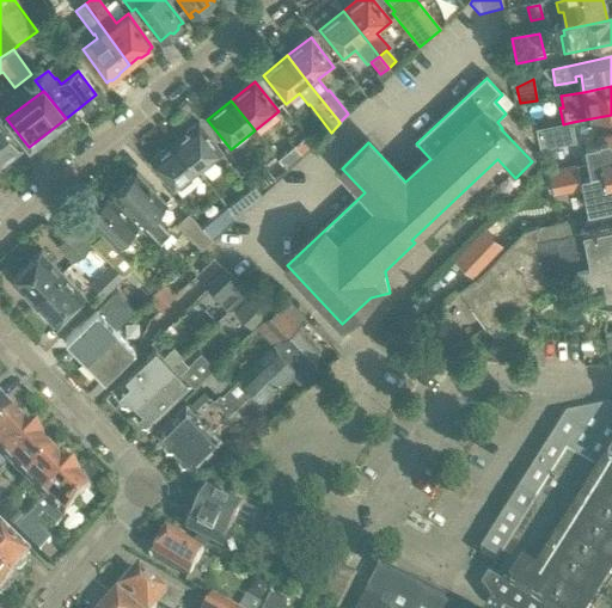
[(573,122),(563,124),(536,129),(539,151),(576,143),(573,122)]
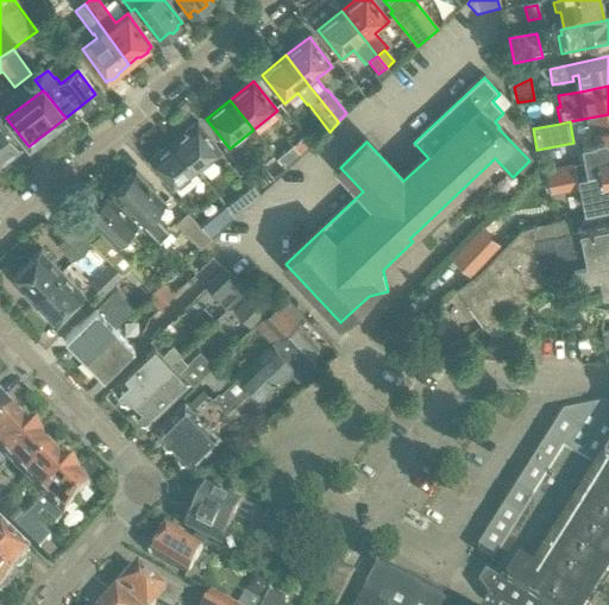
[(0,166),(20,151),(0,124),(0,166)]
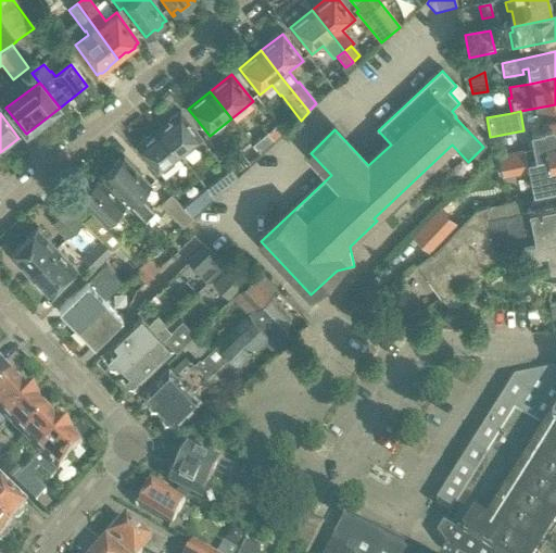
[(159,132),(180,158),(202,140),(180,114),(159,132)]
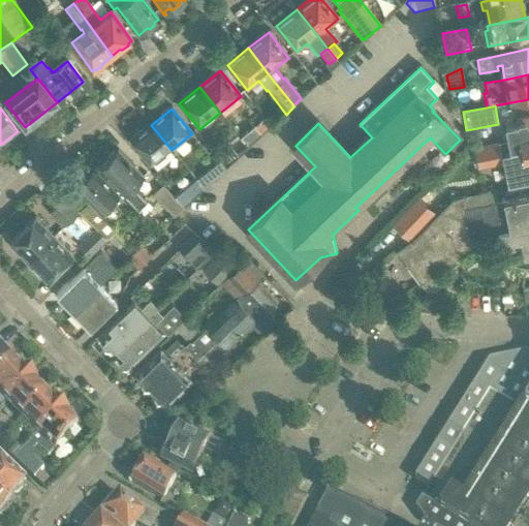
[(466,130),(463,112),(463,109),(447,112),(465,130),(466,130)]
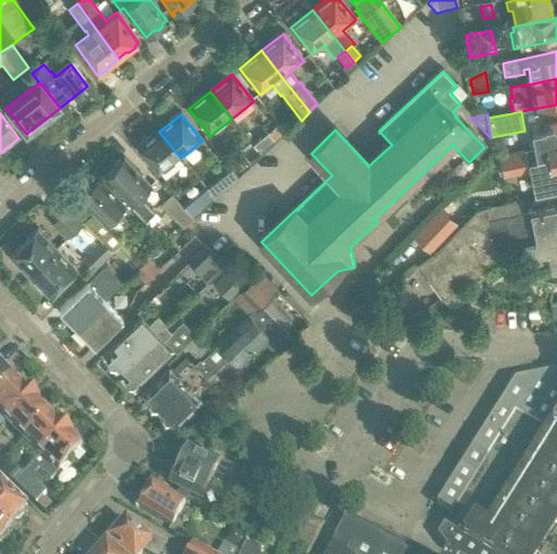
[(500,158),(503,169),(528,163),(539,161),(549,159),(556,157),(556,125),(543,128),(544,134),(532,136),(535,150),(525,152),(525,154),(500,158)]
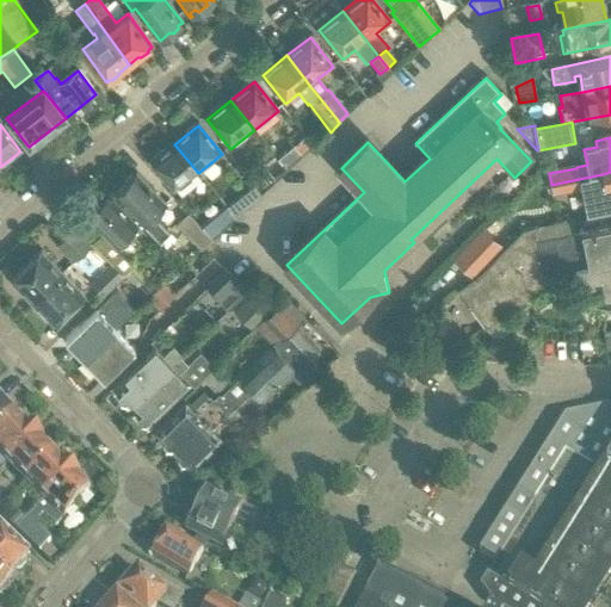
[(306,138),(294,149),(300,158),(301,158),(313,146),(306,138)]
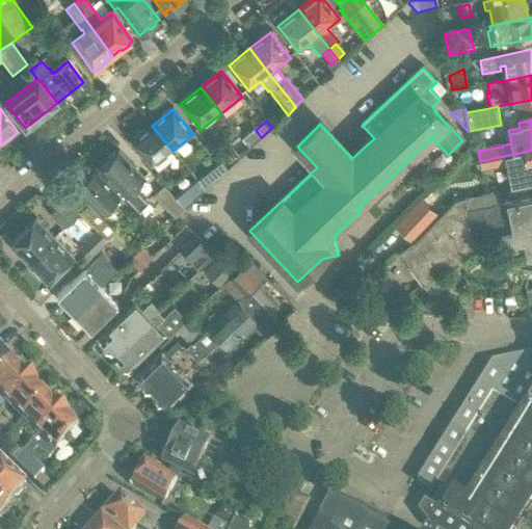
[(152,167),(173,151),(152,126),(131,142),(152,167)]
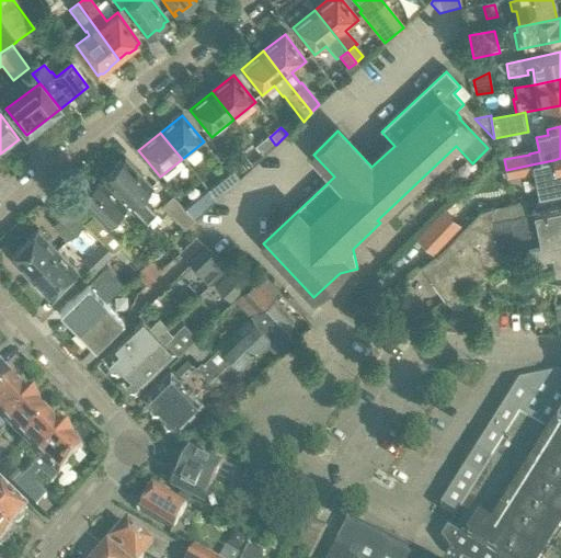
[(270,137),(255,148),(262,156),(275,145),(270,137)]
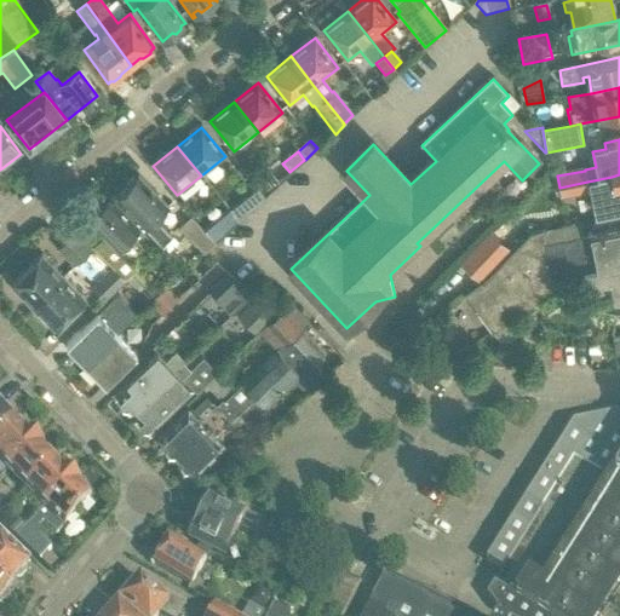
[(561,200),(590,194),(595,217),(607,214),(619,211),(619,174),(612,177),(600,179),(587,182),(560,188),(561,200)]
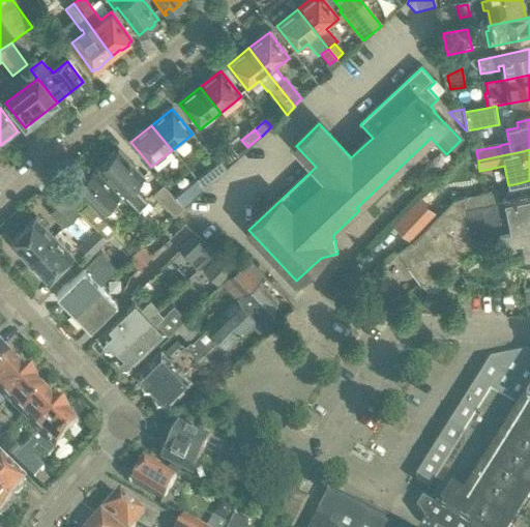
[(130,203),(138,196),(131,189),(143,177),(118,151),(99,170),(124,196),(130,203)]
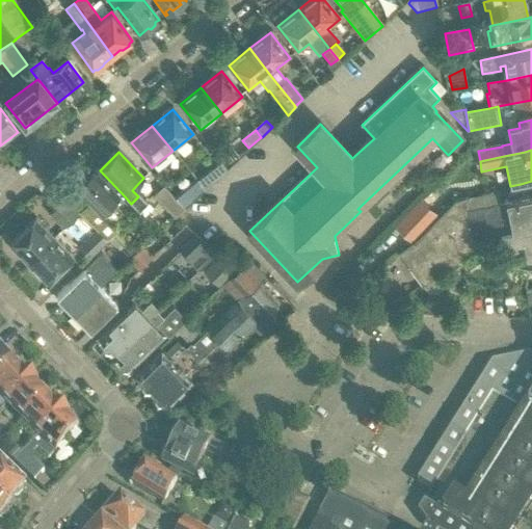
[(197,183),(205,192),(227,172),(220,164),(208,176),(197,183)]
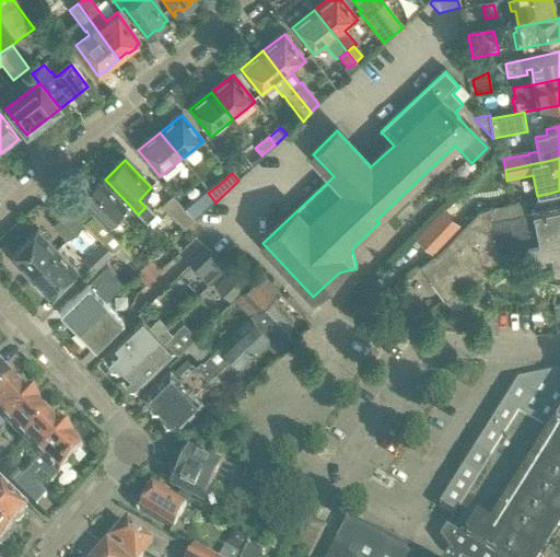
[(131,231),(140,222),(126,208),(100,181),(79,200),(94,216),(85,224),(93,233),(103,242),(114,254),(115,253),(121,246),(125,244),(116,235),(126,225),(131,231)]
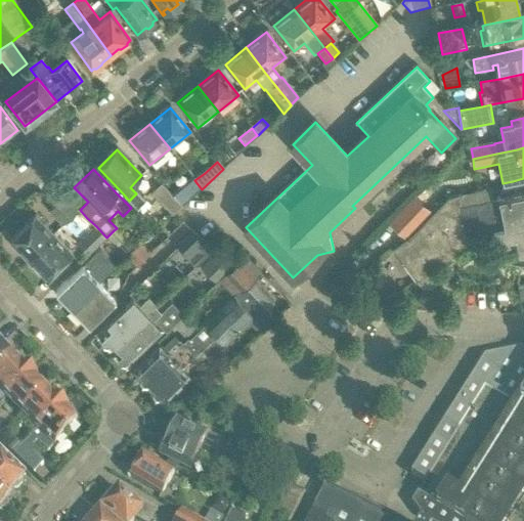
[(182,207),(202,189),(194,180),(184,188),(173,198),(182,207)]
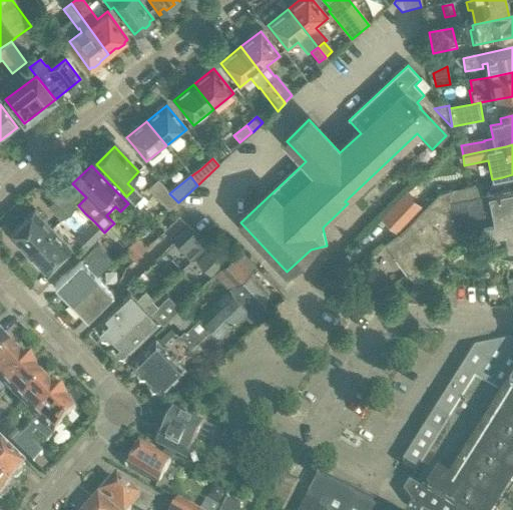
[(169,193),(157,181),(148,190),(169,212),(178,202),(169,193)]
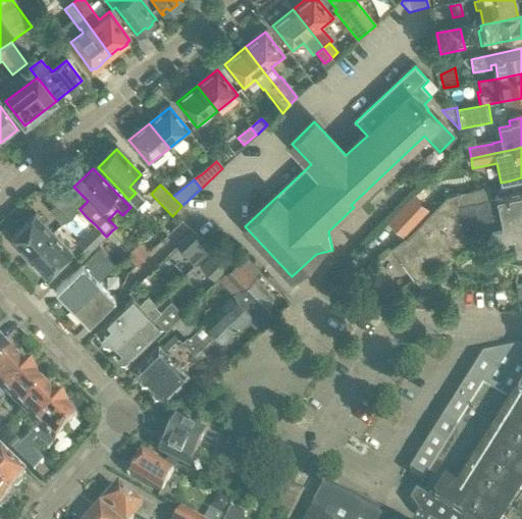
[(128,200),(137,208),(143,201),(136,193),(128,200)]
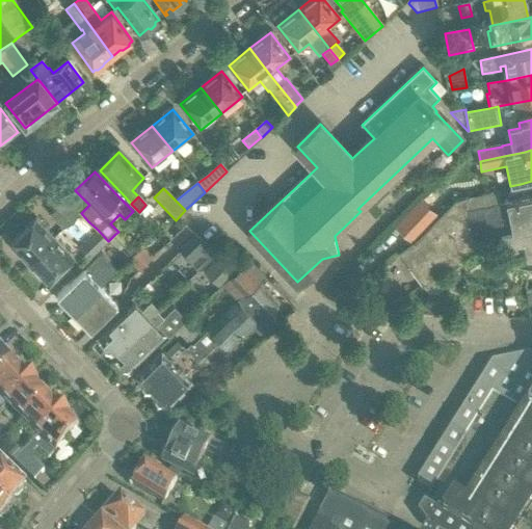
[(531,197),(467,211),(464,200),(454,203),(418,241),(399,255),(422,288),(441,275),(475,250),(485,245),(507,259),(527,259),(526,263),(528,263),(527,264),(531,264),(531,197)]
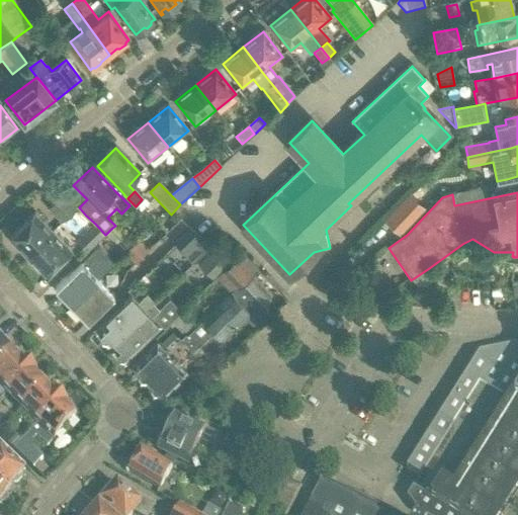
[(65,194),(49,210),(63,225),(78,207),(65,194)]
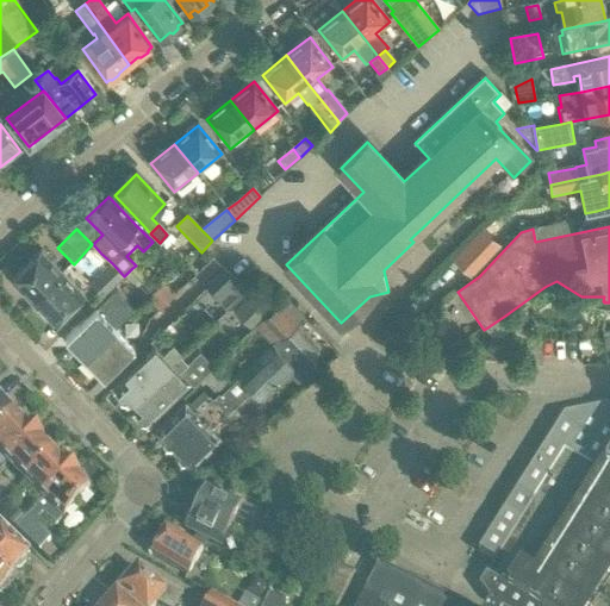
[(477,274),(498,251),(479,232),(456,255),(477,274)]
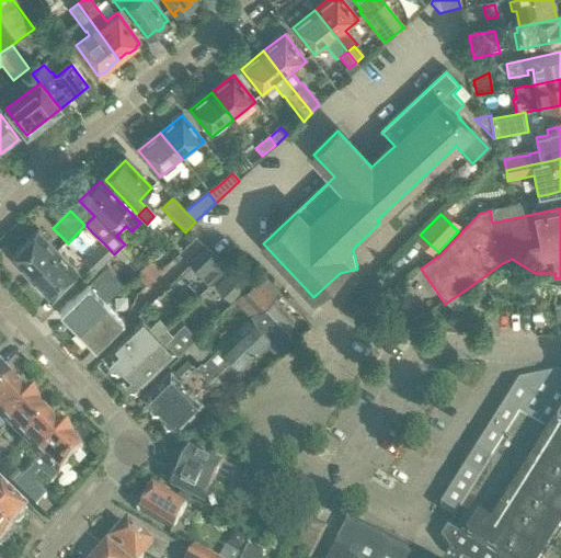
[(30,280),(58,252),(38,231),(10,260),(30,280)]
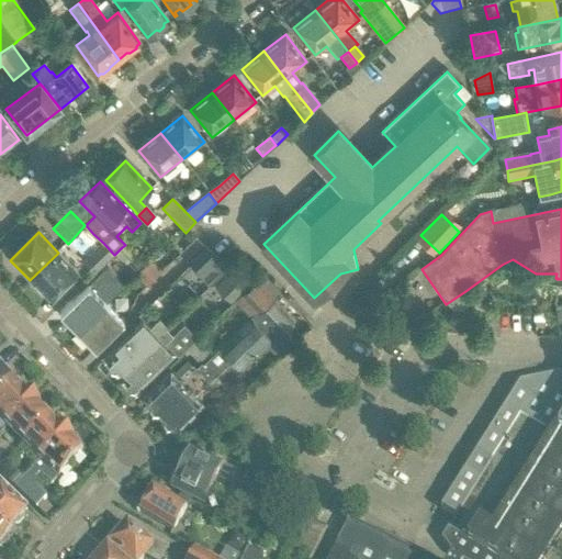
[(103,243),(102,244),(83,261),(94,274),(114,255),(103,243)]
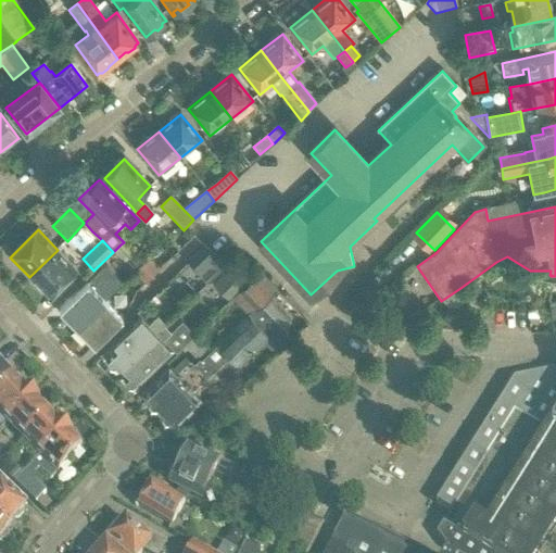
[(121,244),(114,251),(134,272),(141,264),(121,244)]
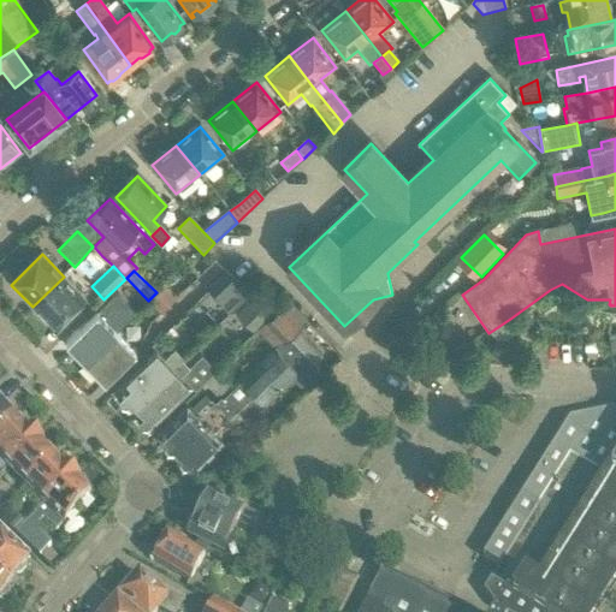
[(249,298),(227,275),(213,290),(226,304),(230,301),(238,308),(249,298)]
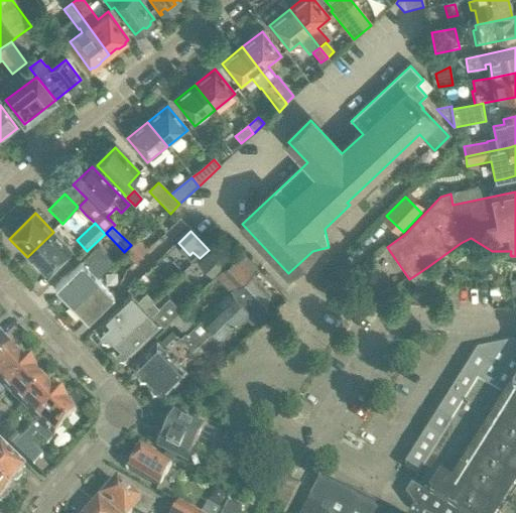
[(53,232),(27,257),(45,275),(72,250),(53,232)]
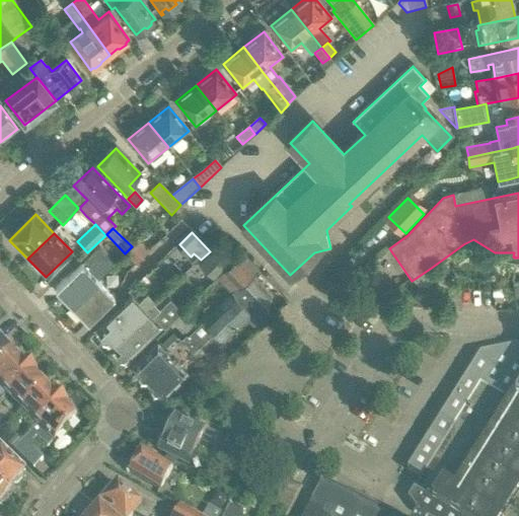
[(124,255),(135,267),(149,252),(138,241),(124,255)]
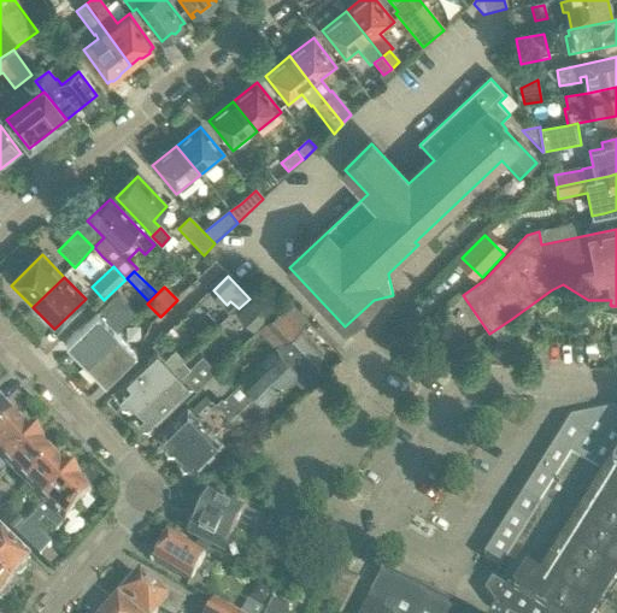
[(566,290),(557,298),(565,307),(574,300),(566,290)]
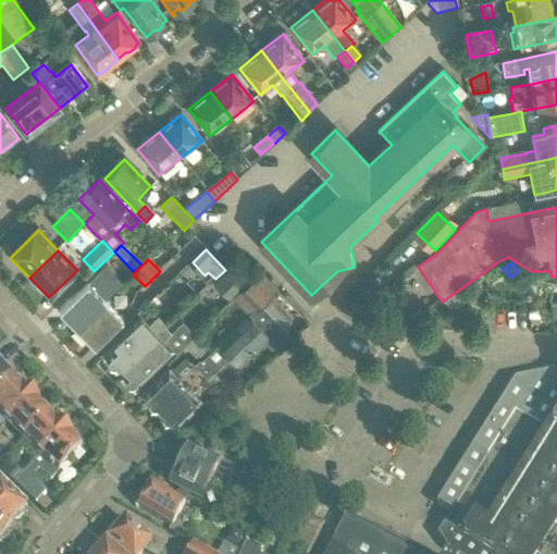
[(233,300),(233,302),(252,282),(237,265),(213,287),(230,304),(233,300)]
